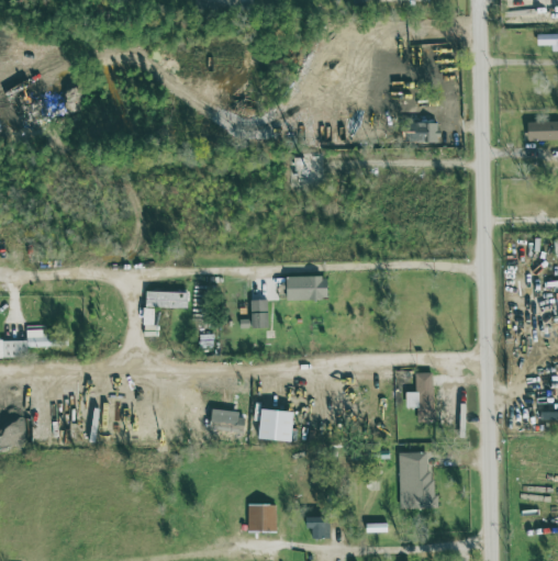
[(557,33),(537,33),(537,45),(553,44),(553,51),(557,51),(557,33)]
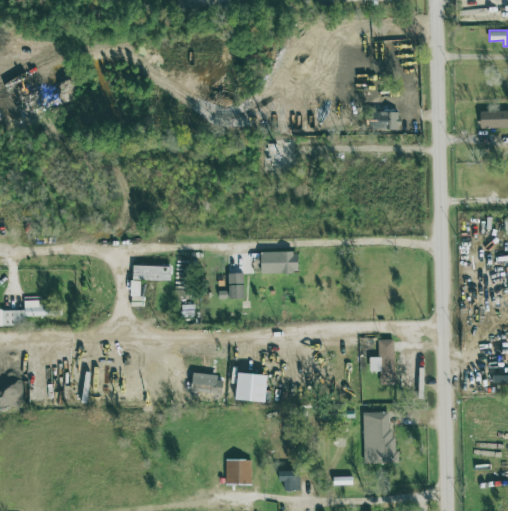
[(387,93),(387,110),(408,110),(408,93),(387,93)]
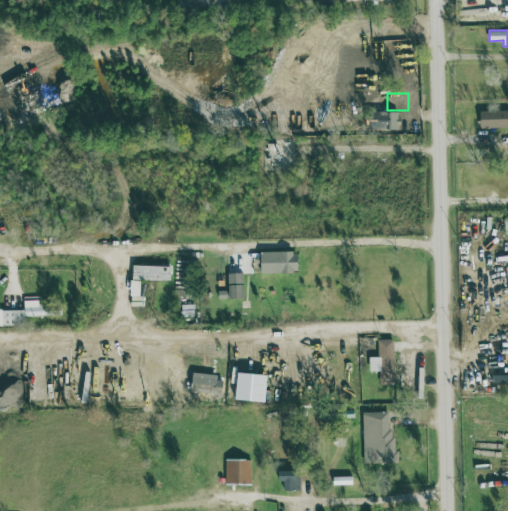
[(507,109),(479,110),(479,127),(507,127),(507,109)]
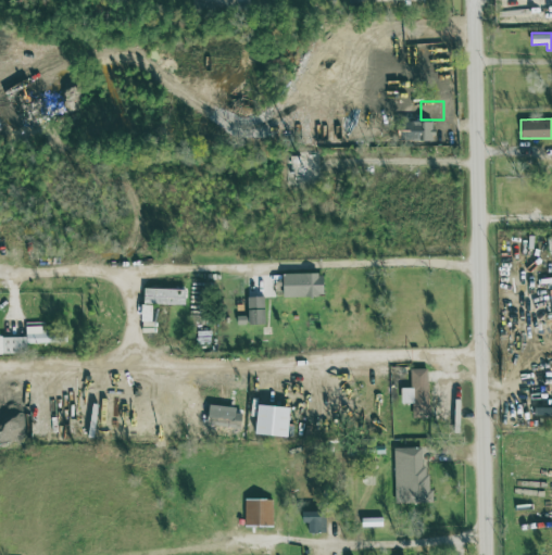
[(283,297),(324,295),(324,273),(283,274),(283,297)]
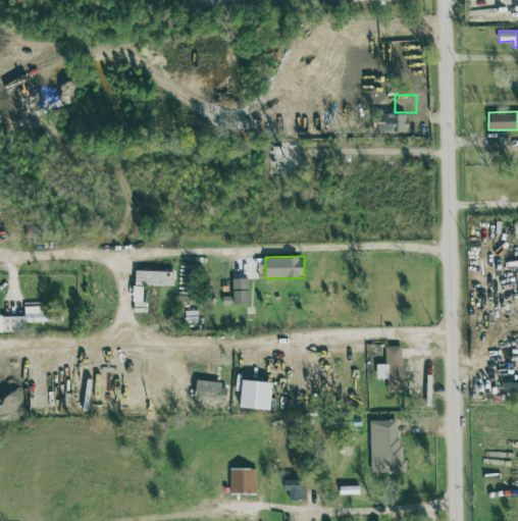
[(175,271),(136,270),(135,284),(175,285),(175,271)]
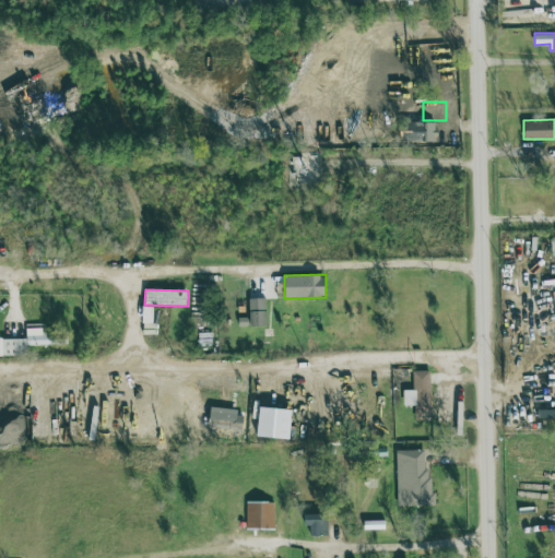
[(250,298),(250,325),(268,325),(267,298),(250,298)]
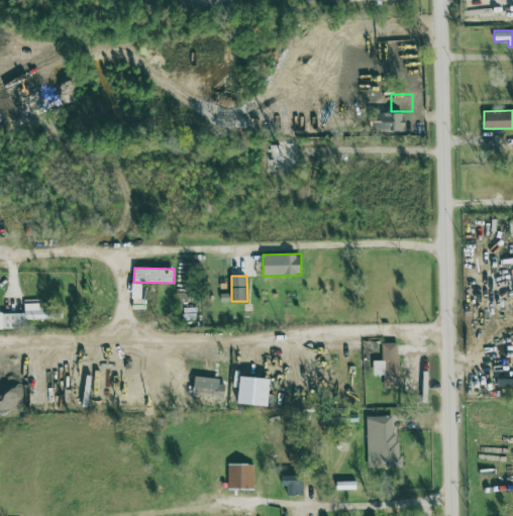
[(141,299),(141,283),(131,283),(131,299),(141,299)]
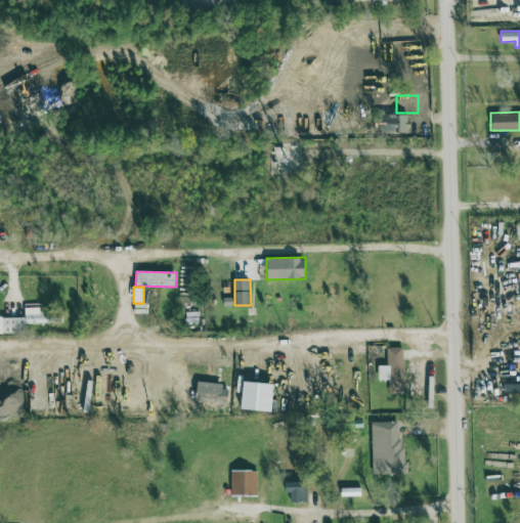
[(0,333),(26,333),(26,323),(47,322),(47,313),(40,313),(40,307),(25,307),(26,316),(0,316),(0,333)]
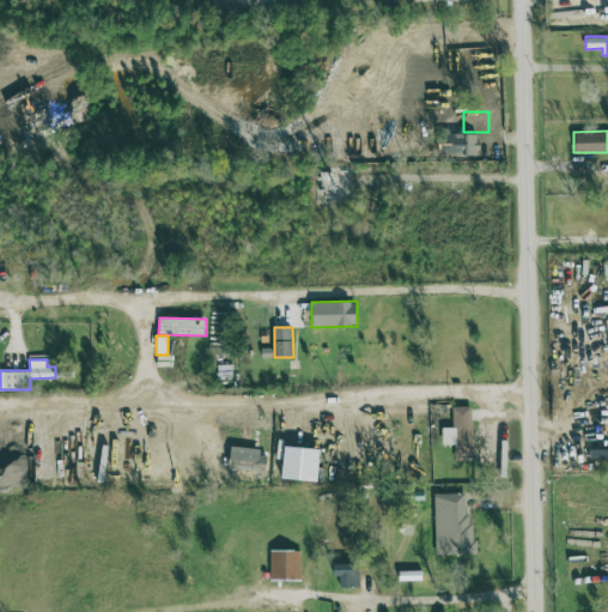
[(472,406),(454,406),(454,428),(443,428),(443,444),(456,443),(457,460),(474,460),(472,406)]
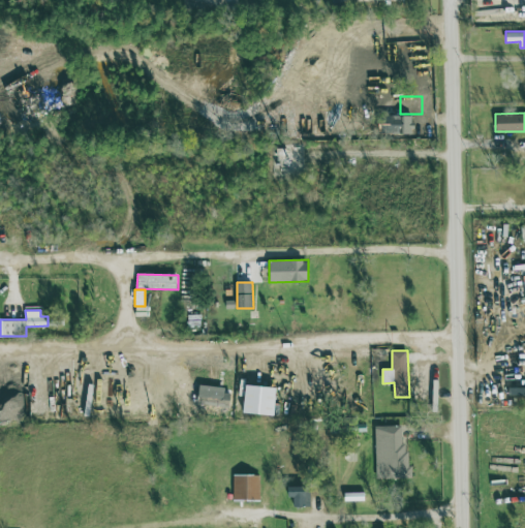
[(194,381),(206,394),(229,371),(217,359),(194,381)]
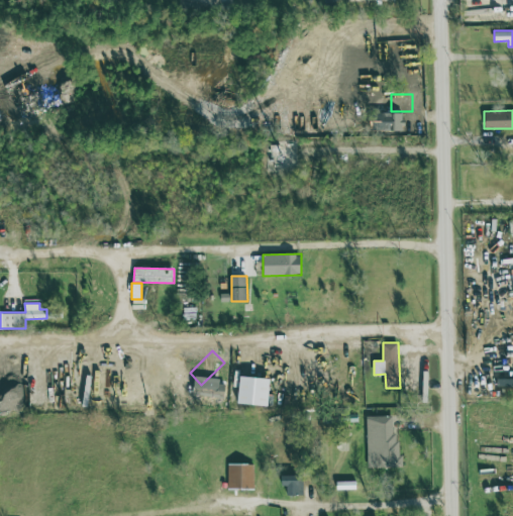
[(237,404),(267,405),(268,378),(238,377),(237,404)]
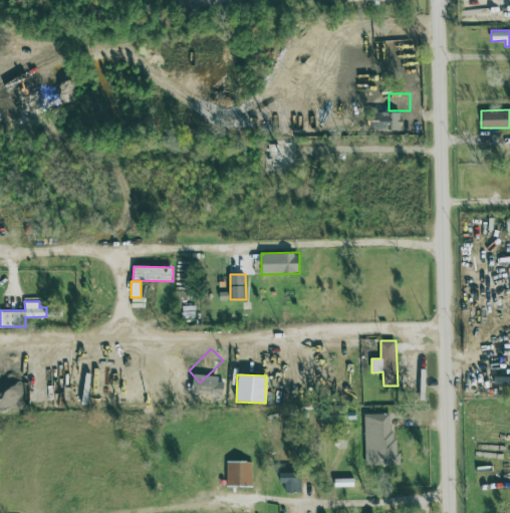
[(364,414),(365,465),(397,465),(396,413),(364,414)]
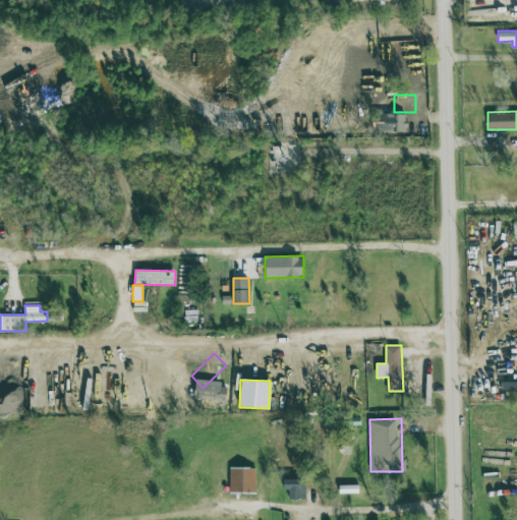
[(231,492),(257,492),(257,467),(231,467),(231,492)]
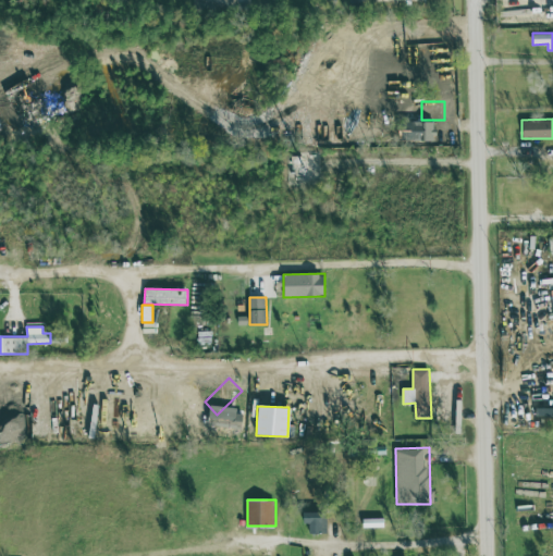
[(319,511),(302,513),(302,523),(308,523),(308,533),(320,533),(319,511)]
